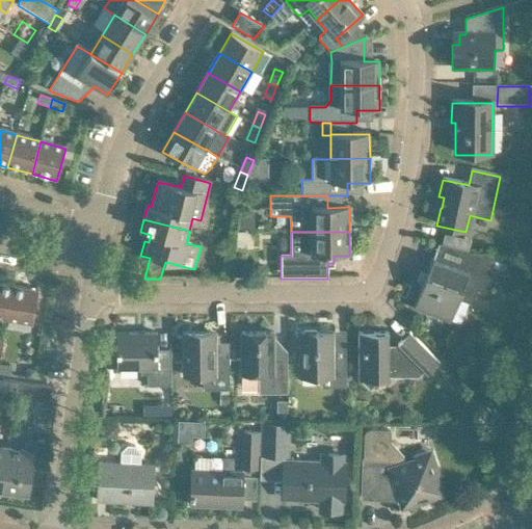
[(445,235),(443,244),(461,249),(464,239),(445,235)]
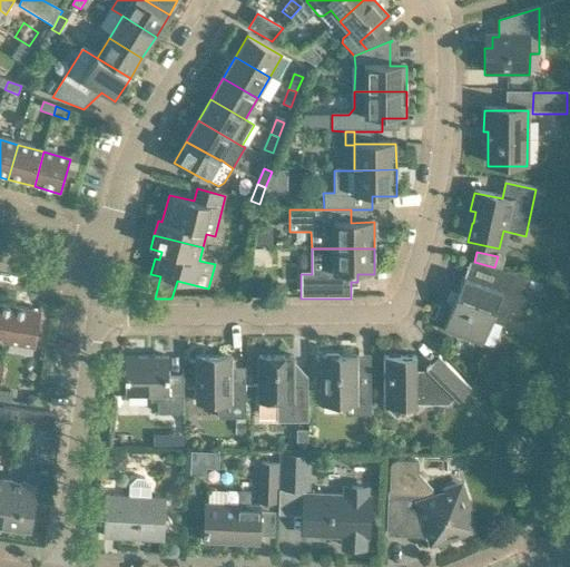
[(464,280),(444,332),(469,341),(470,335),(484,341),(491,322),(505,328),(514,304),(521,306),(531,279),(498,269),(490,289),(464,280)]
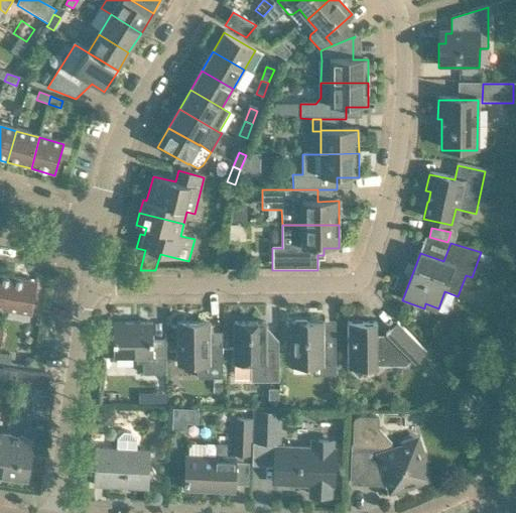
[(0,309),(7,311),(13,279),(0,276),(0,309)]
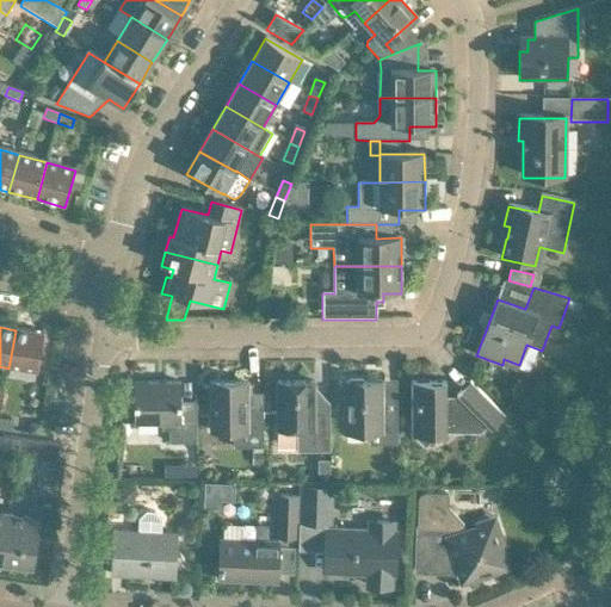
[(44,335),(16,330),(8,369),(37,373),(44,335)]
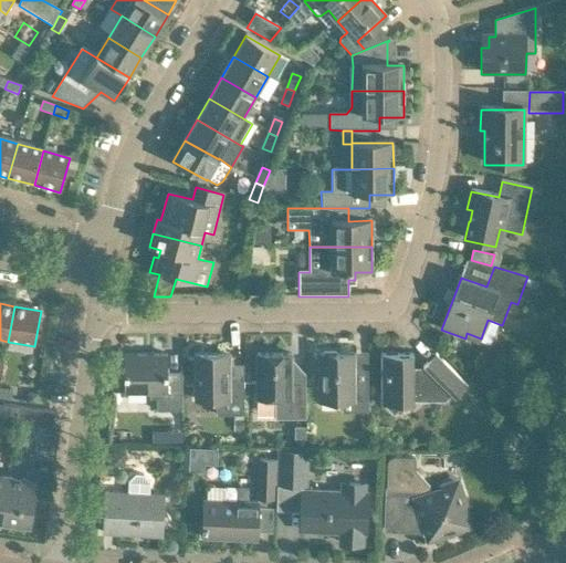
[(167,356),(124,357),(124,395),(149,395),(149,400),(157,400),(157,413),(182,413),(182,375),(167,375),(167,356)]
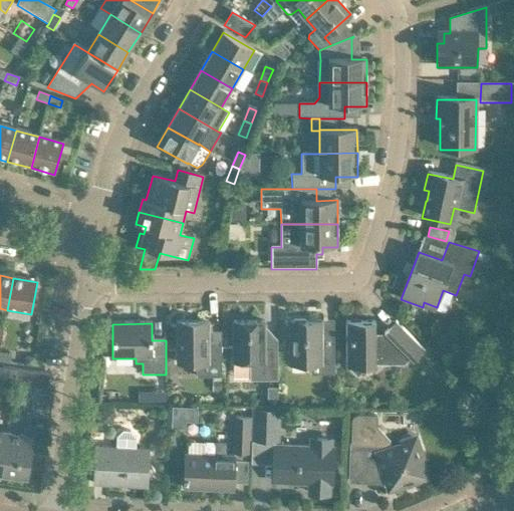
[(208,323),(177,323),(177,364),(196,364),(196,378),(222,378),(222,353),(208,353),(208,323)]
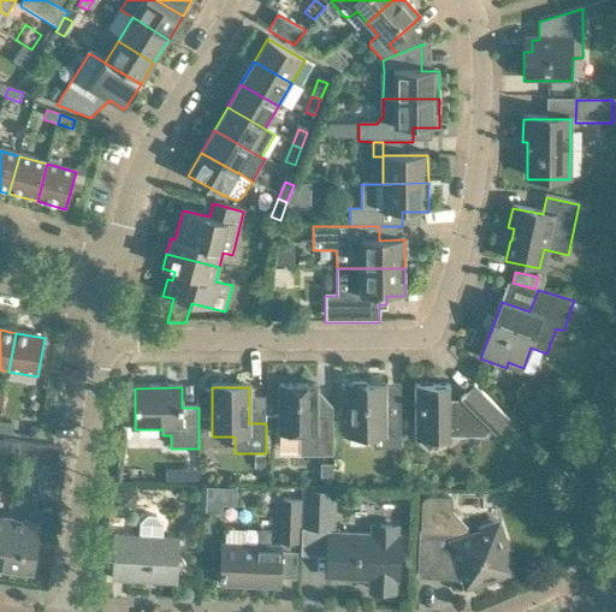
[(317,387),(279,387),(280,435),(300,435),(300,457),(333,457),(332,409),(319,409),(317,406),(317,387)]
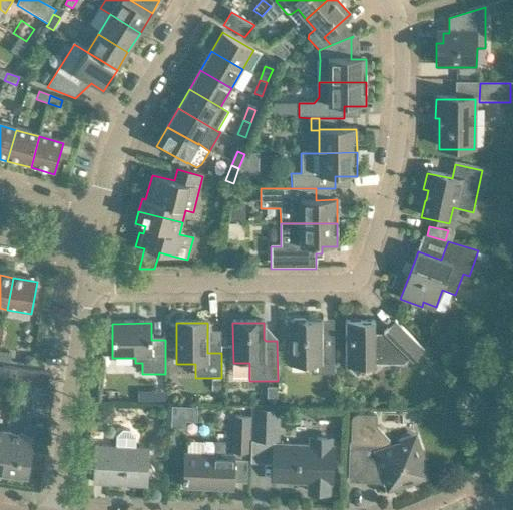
[(290,366),(311,366),(311,376),(334,376),(334,348),(321,349),(321,323),(289,323),(290,366)]
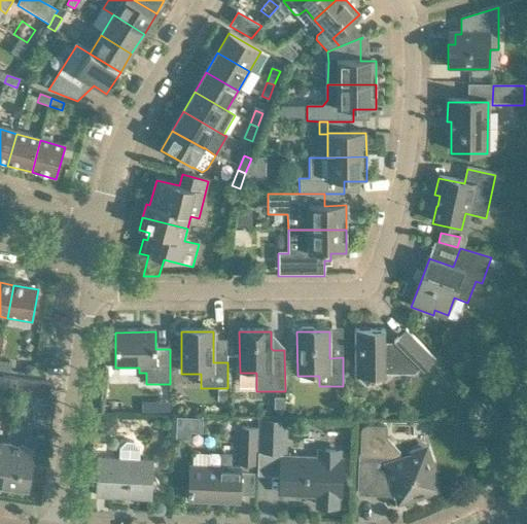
[(355,370),(352,373),(355,376),(355,378),(357,378),(365,384),(373,378),(385,378),(385,376),(414,375),(420,369),(424,373),(435,360),(411,337),(406,332),(405,333),(398,339),(394,343),(394,344),(392,346),(385,346),(385,332),(355,332),(355,370)]
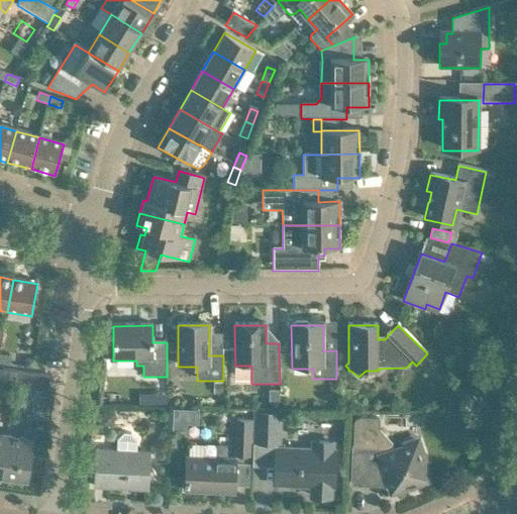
[(12,357),(0,355),(0,364),(11,366),(12,357)]
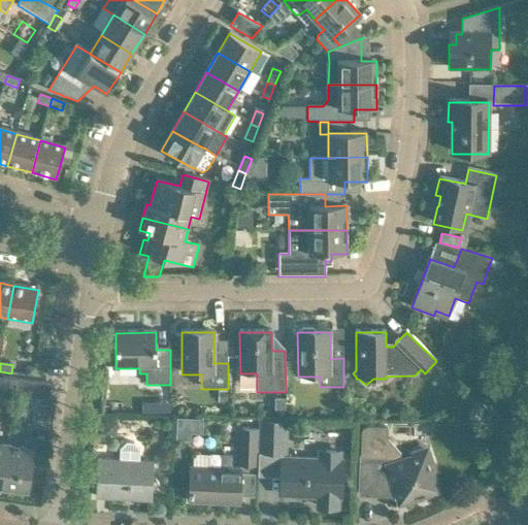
[(227,394),(219,394),(219,404),(227,404),(227,394)]
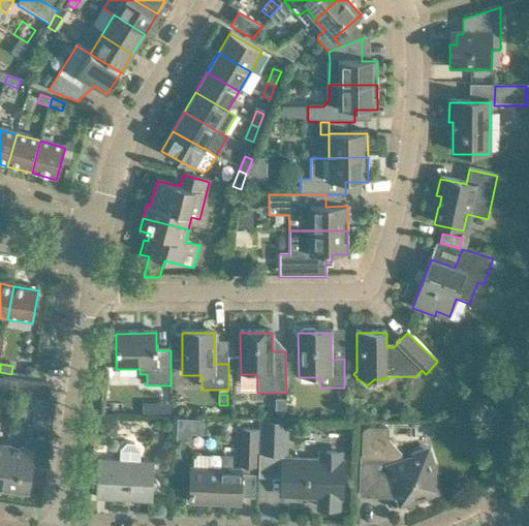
[(182,398),(183,418),(204,416),(204,398),(182,398)]
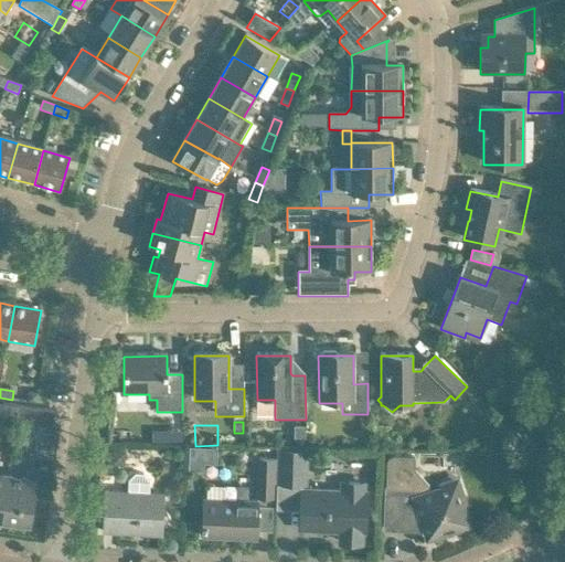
[(305,427),(294,427),(294,441),(305,441),(305,427)]
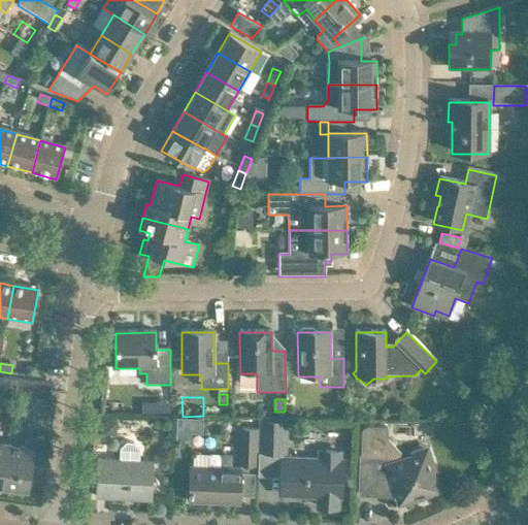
[(39,406),(38,414),(51,416),(52,407),(39,406)]
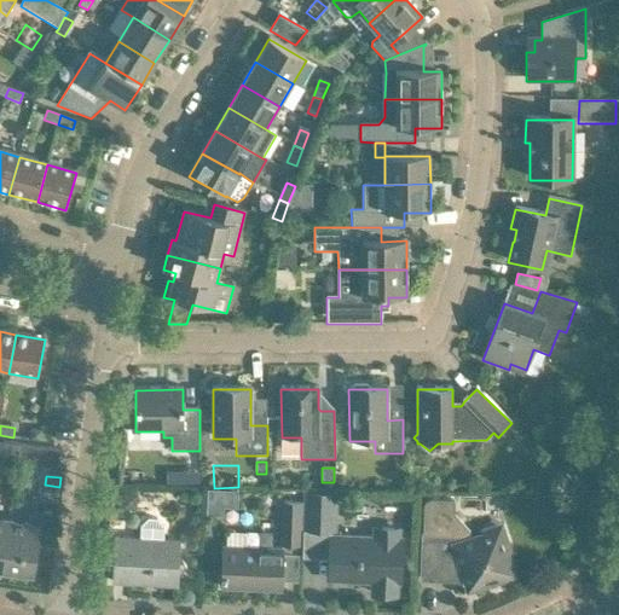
[(306,497),(305,531),(334,532),(335,498),(306,497)]
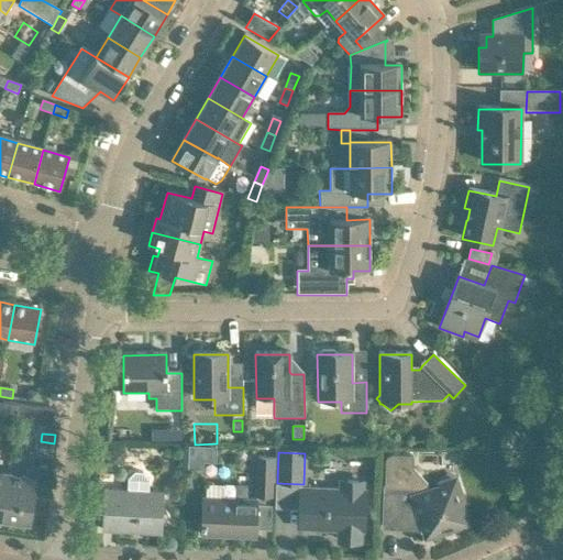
[(386,463),(384,491),(383,491),(383,529),(434,530),(434,537),(468,526),(463,508),(465,507),(456,479),(438,485),(441,493),(427,497),(427,492),(430,489),(414,469),(415,457),(392,457),(389,457),(387,458),(387,459),(386,463)]
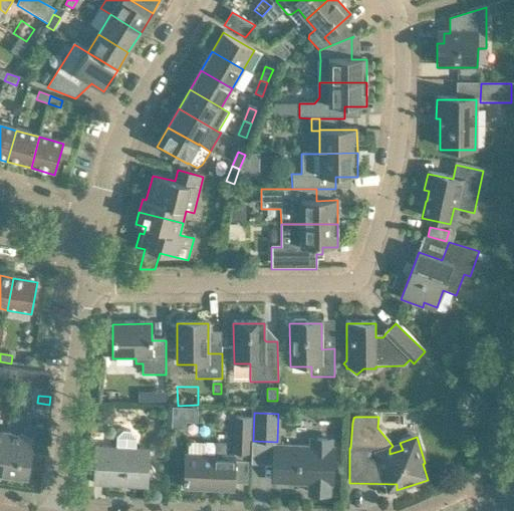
[(235,418),(234,453),(248,453),(249,418),(235,418)]
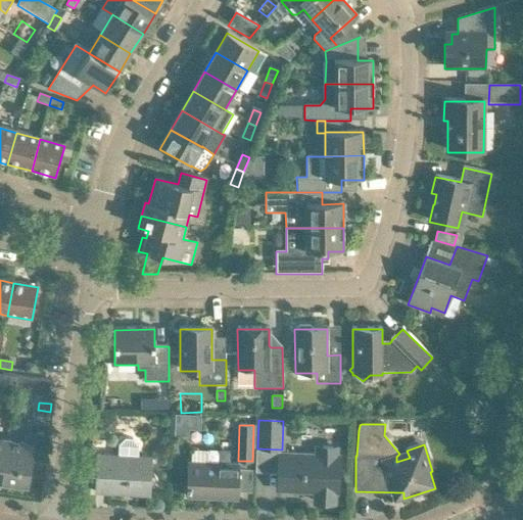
[(25,444),(7,442),(1,482),(28,486),(32,454),(41,455),(43,434),(30,432),(26,435),(25,444)]
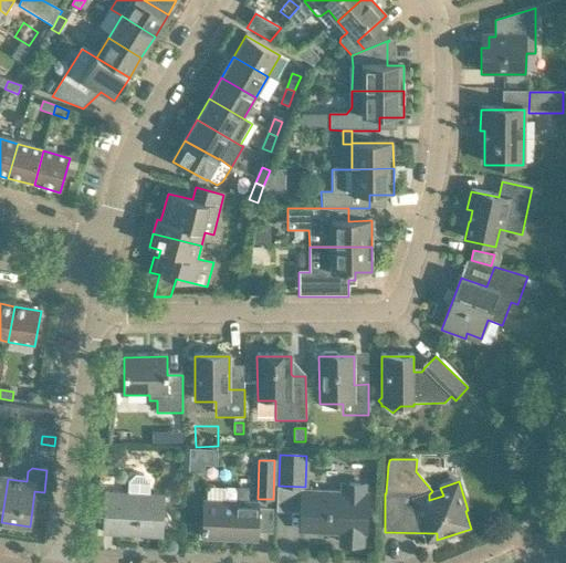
[(129,482),(128,496),(105,493),(102,534),(163,538),(165,498),(150,497),(150,483),(145,477),(136,476),(129,482)]
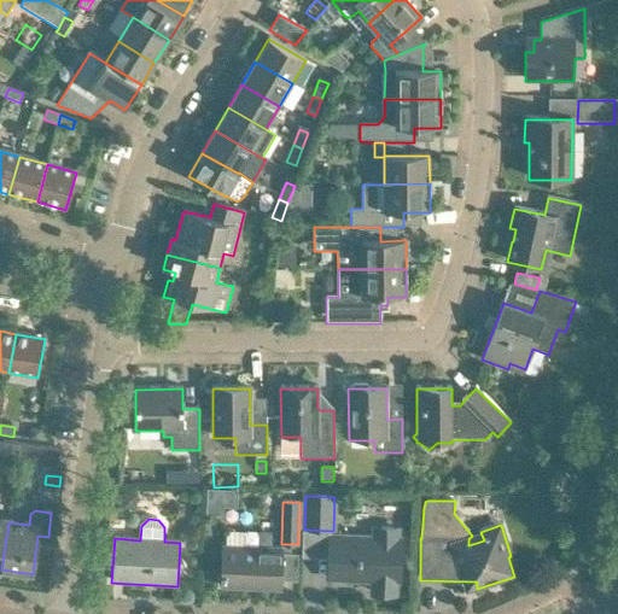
[(331,538),(328,580),(361,582),(361,579),(372,579),(372,595),(395,595),(395,583),(398,583),(400,541),(397,541),(397,531),(374,530),(374,539),(331,538)]
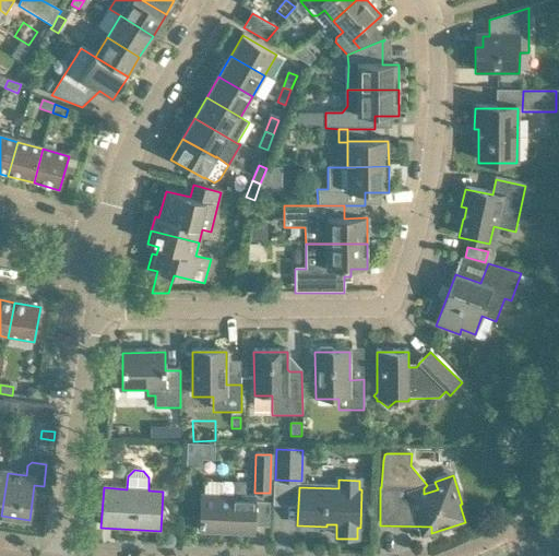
[(202,496),(200,533),(253,535),(256,498),(202,496)]
